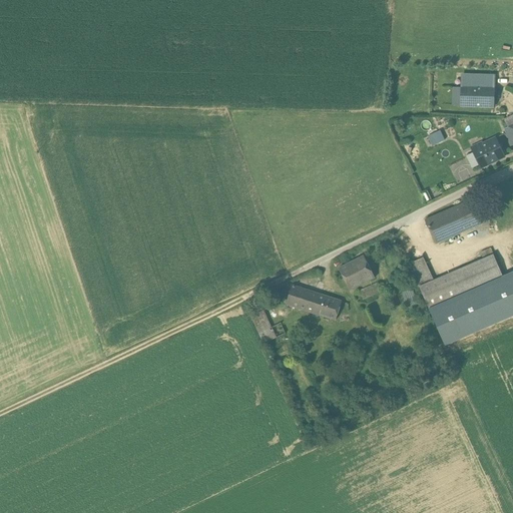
[(494,77),(463,76),(462,87),(493,88),(494,77)]
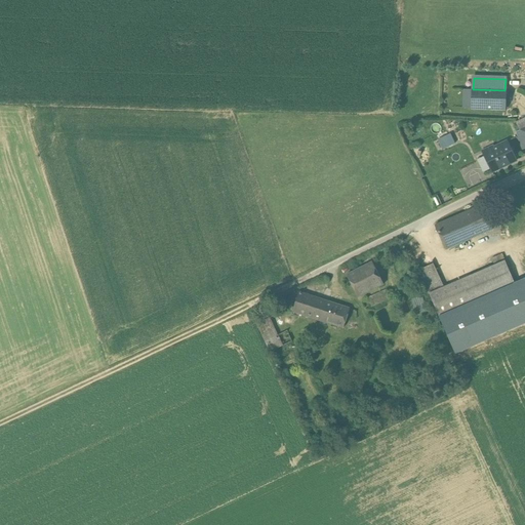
[(505,90),(473,89),(473,108),(505,109),(505,90)]
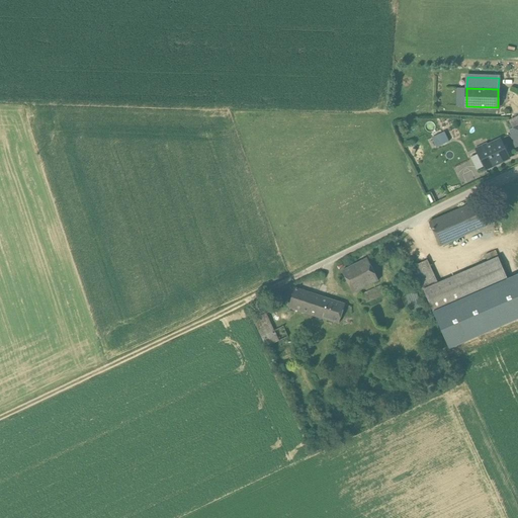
[(517,116),(509,120),(513,128),(517,126),(517,116)]
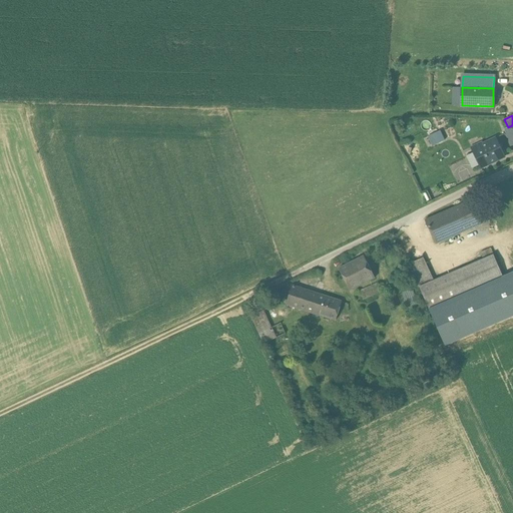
[(512,125),(508,127),(503,129),(510,146),(512,145),(512,125)]
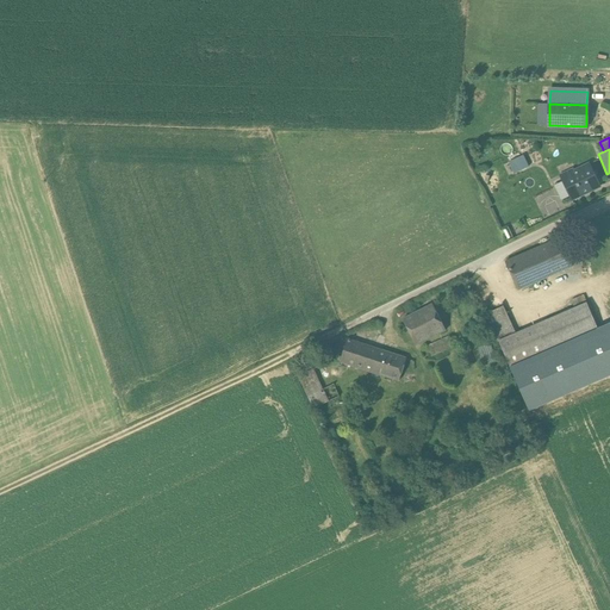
[(524,156),(509,163),(514,173),(528,167),(524,156)]
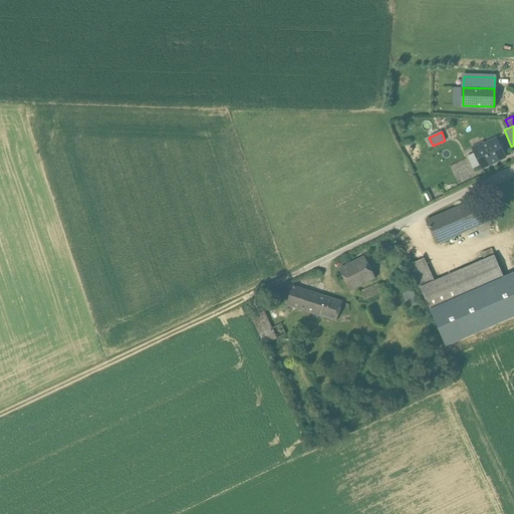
[(497,138),(473,149),(482,168),(506,157),(497,138)]
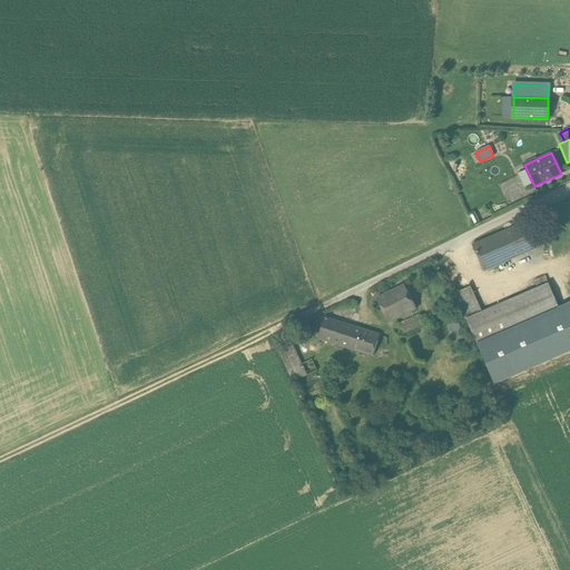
[(523,222),(502,232),(513,257),(534,248),(523,222)]
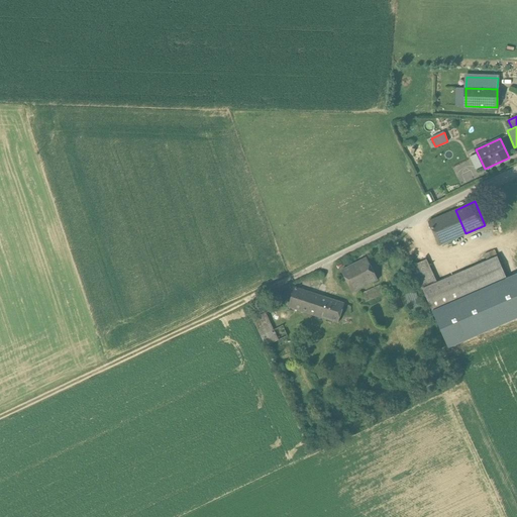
[(455,210),(428,221),(439,245),(466,233),(455,210)]
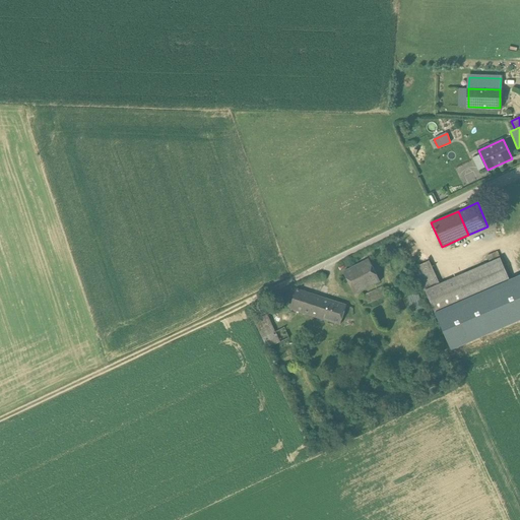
[(497,251),(488,255),(490,261),(500,256),(497,251)]
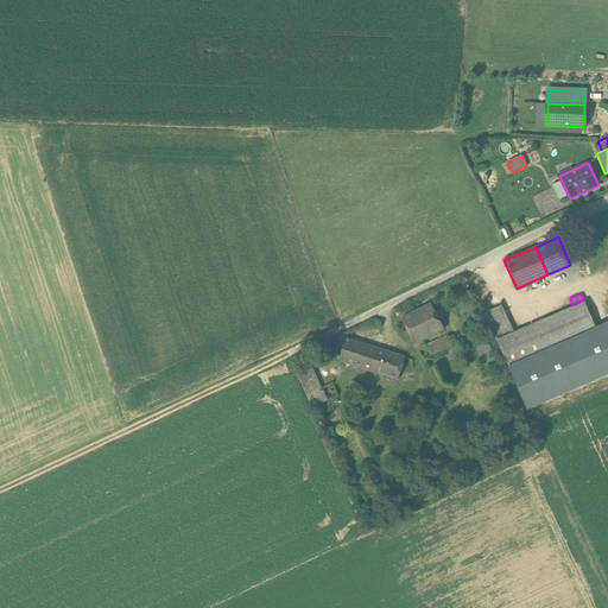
[(431,302),(401,317),(415,343),(444,328),(431,302)]
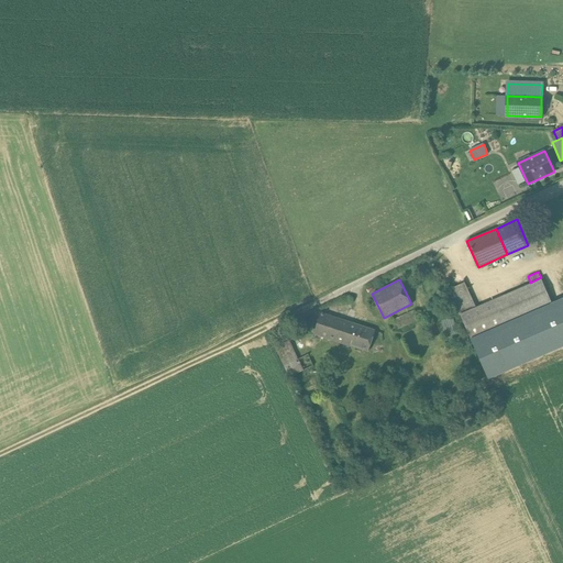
[(541,279),(493,300),(503,324),(552,304),(541,279)]
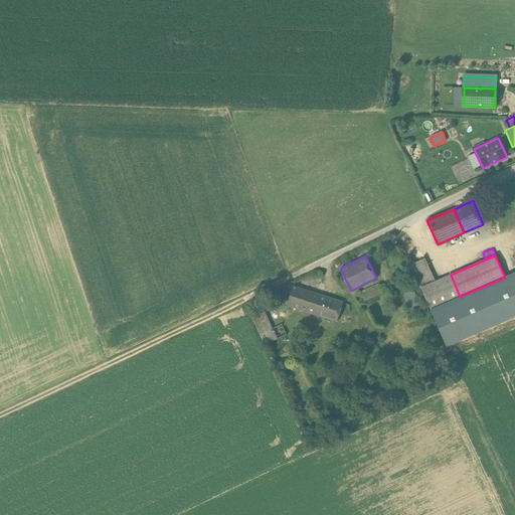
[(424,258),(410,265),(420,287),(435,280),(424,258)]
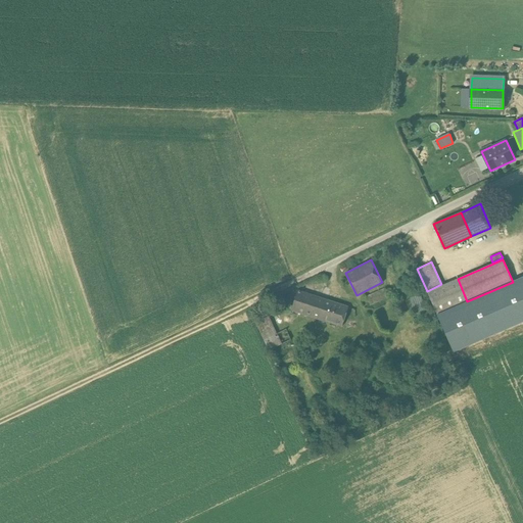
[(458,279),(427,291),(437,314),(467,301),(458,279)]
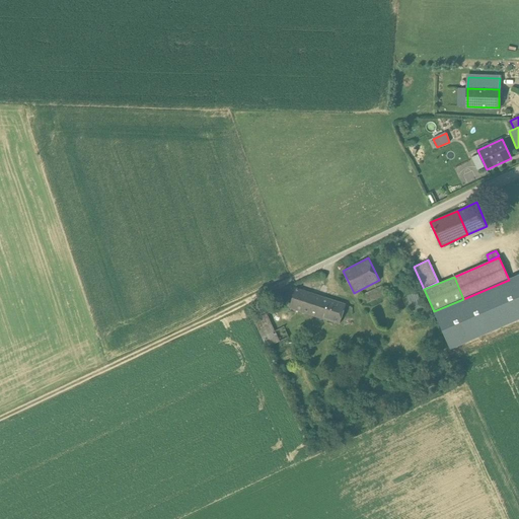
[(323,297),(296,288),(289,307),(316,316),(323,297)]
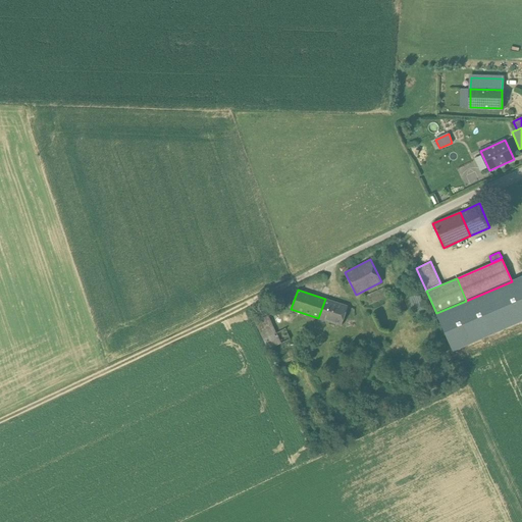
[(378,290),(366,296),(369,304),(381,299),(378,290)]
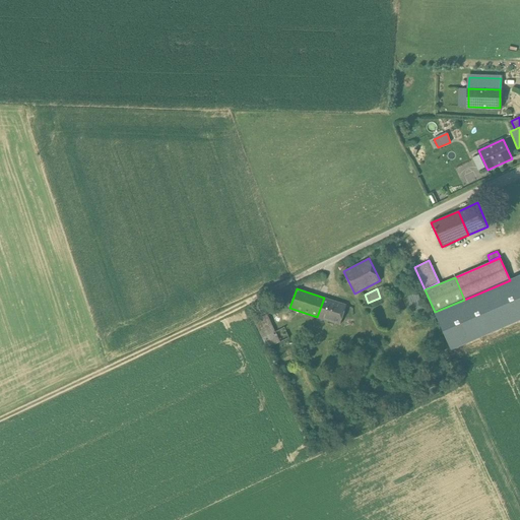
[(346,305),(324,298),(317,317),(339,324),(346,305)]
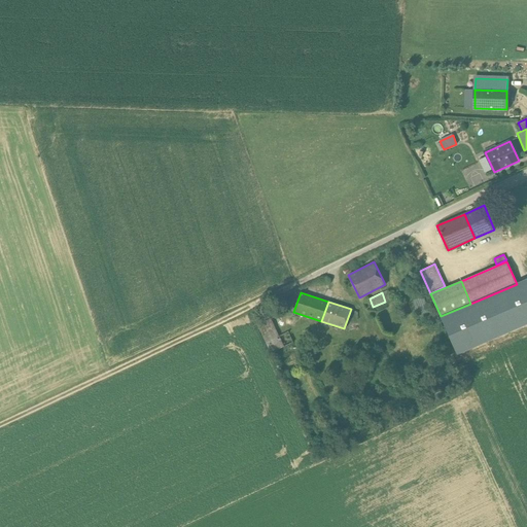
[(280,314),(257,324),(271,352),(293,342),(280,314)]
